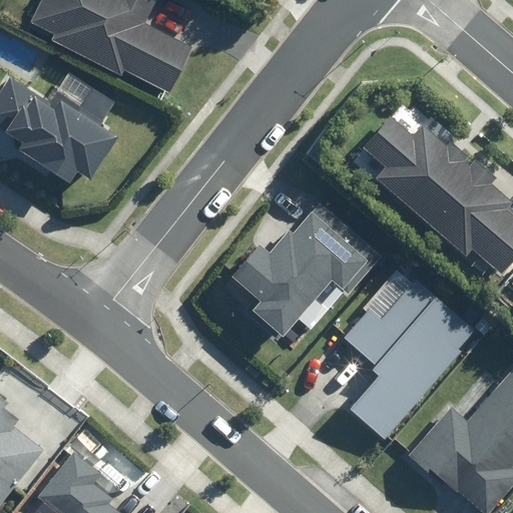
[(50,35),(46,41),(120,77),(123,70),(169,93),(192,45),(145,22),(155,0),(37,0),(26,24),(50,35)]
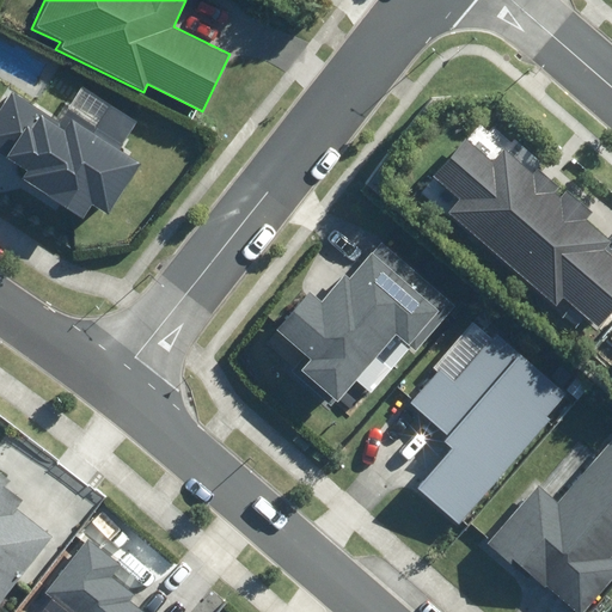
[(12,93),(0,111),(0,153),(29,172),(23,182),(81,219),(92,203),(108,214),(139,164),(120,152),(139,122),(109,103),(95,126),(68,109),(60,123),(12,93)]
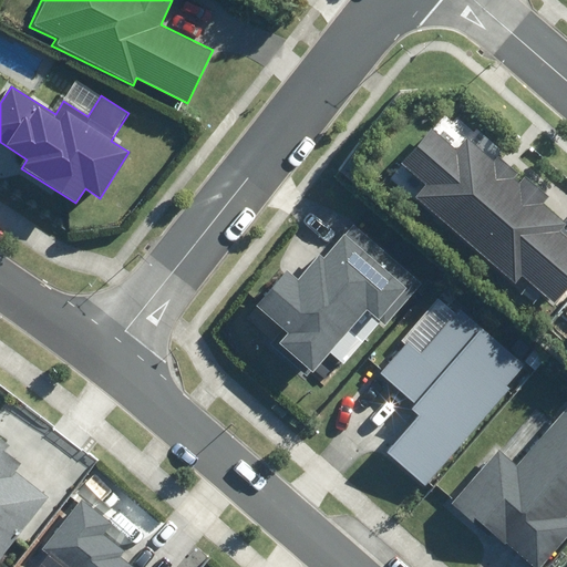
[(431,127),(401,163),(425,185),(415,196),(517,285),(524,277),(552,301),(566,284),(566,238),(558,230),(565,223),(542,202),(548,194),(527,175),(519,183),(512,176),(516,172),(500,157),(495,163),(467,138),(456,150),(431,127)]
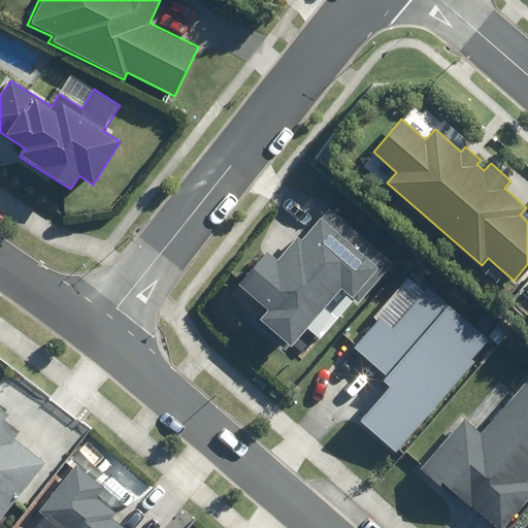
[(254,321),(289,351),(342,289),(360,303),(394,264),(330,208),(303,239),(299,236),(277,261),(267,252),(238,284),(265,307),(254,321)]
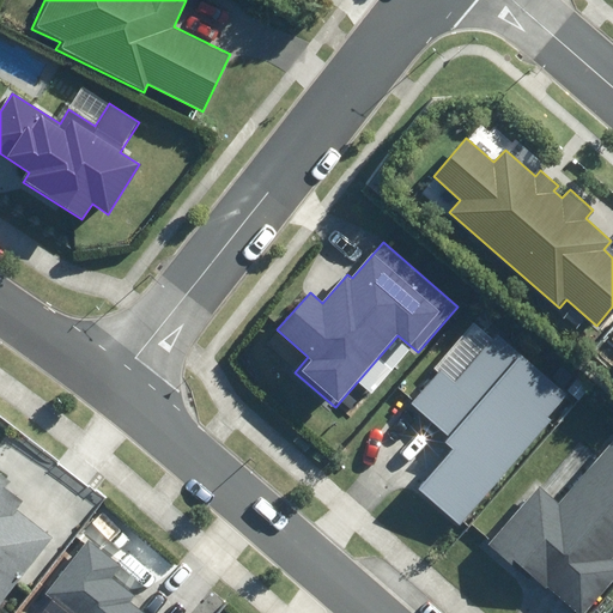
[(439,365),(411,401),(451,435),(447,441),(453,445),(418,487),(463,526),(572,393),(497,331),(456,380),(439,365)]
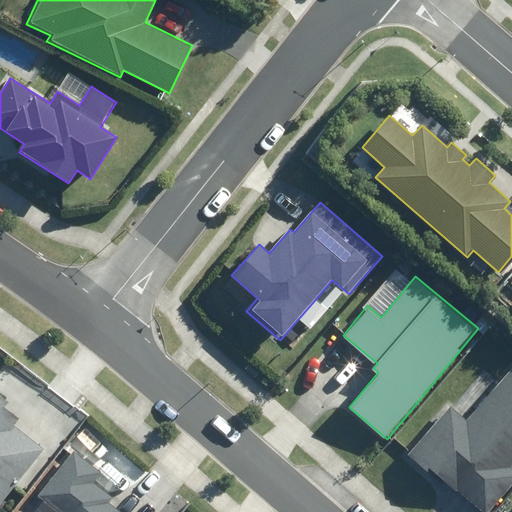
[(430,468),(481,511),(493,511),(511,490),(511,468),(511,467),(511,466),(511,367),(468,420),(453,407),(410,456),(428,471),(430,468)]
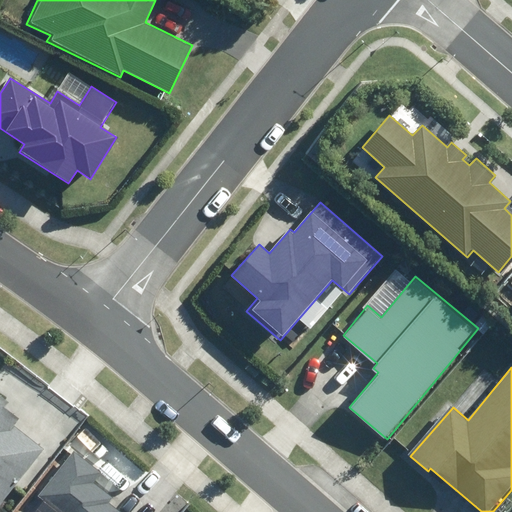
[(0,502),(43,444),(11,420),(17,413),(1,400),(5,394),(0,389),(0,502)]
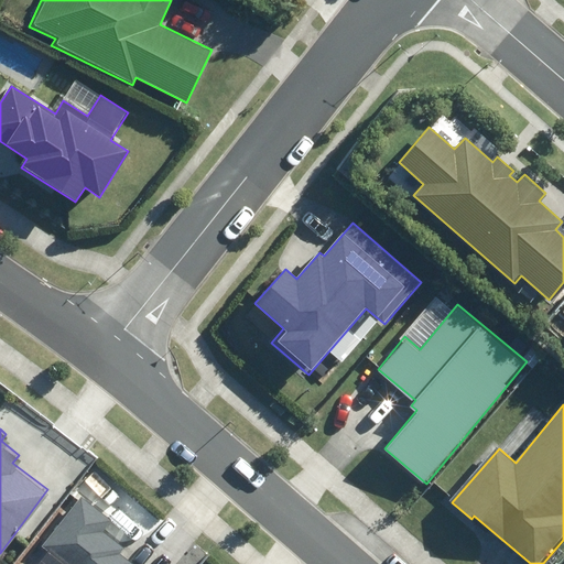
[(114,518),(79,495),(44,546),(66,562),(64,563),(136,563),(137,563),(122,553),(128,545),(106,529),(114,518)]
